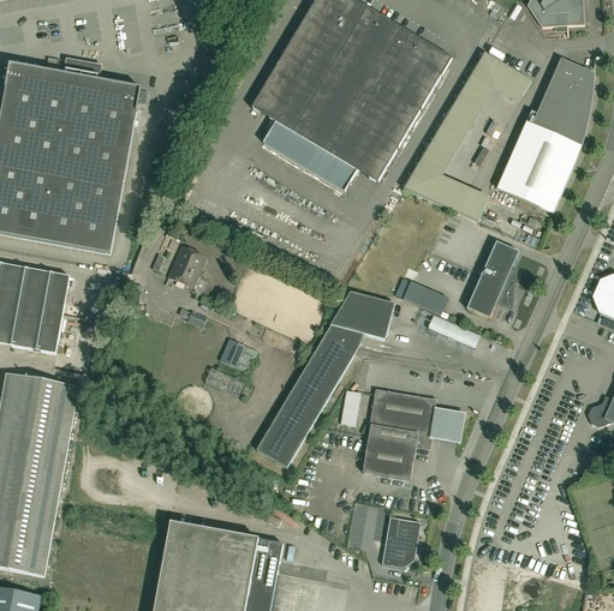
[(376,181),(451,57),(356,0),(314,0),(251,107),(274,121),(262,142),(344,190),(356,169),(376,181)]
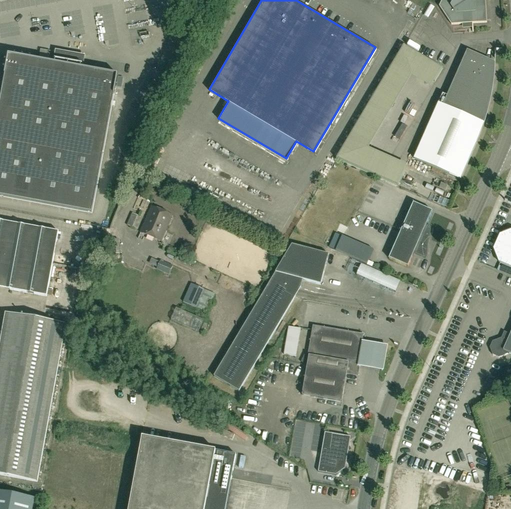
[(451,22),(486,20),(484,0),(440,0),(439,4),(451,22)]
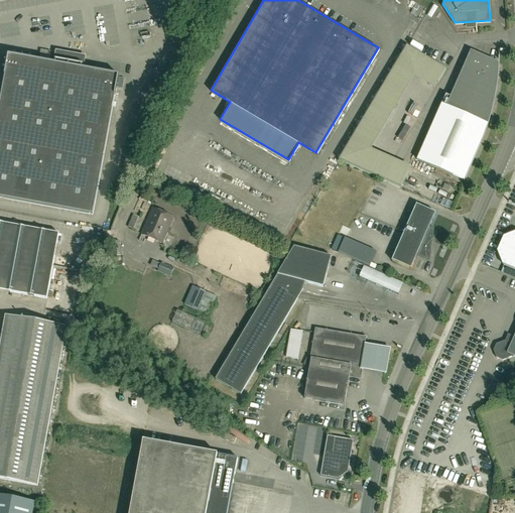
[(432,13),(438,3),(434,1),(428,11),(432,13)]
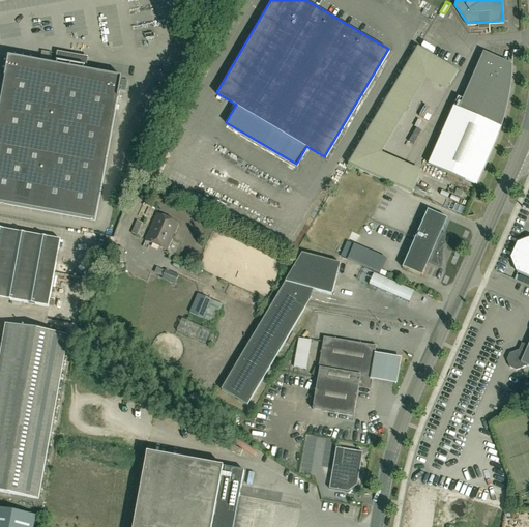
[(416,44),(346,162),(410,189),(420,167),(379,150),(424,76),(445,88),(457,67),(416,44)]
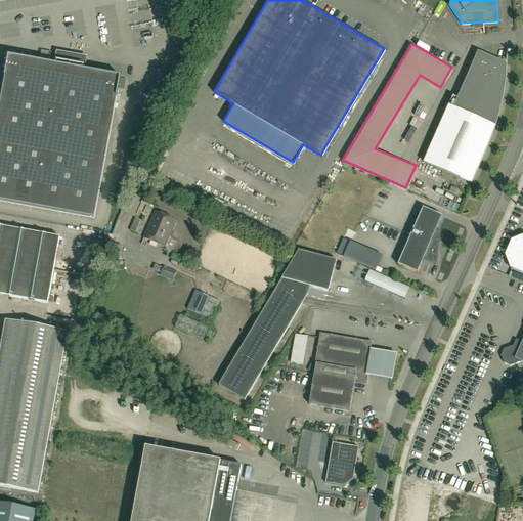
[(448,103),(423,159),(471,181),(483,153),(483,152),(487,142),(491,133),(490,133),(494,123),(493,123),(497,114),(496,113),(500,103),(498,102),(503,93),(500,92),(505,83),(502,81),(506,72),(502,71),(507,61),(478,48),(452,104),(448,103)]
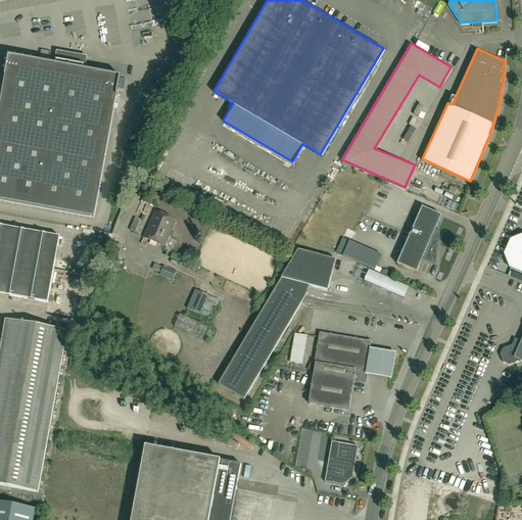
[(119,74),(82,67),(84,56),(57,51),(55,62),(8,53),(0,97),(0,196),(93,215),(119,74)]
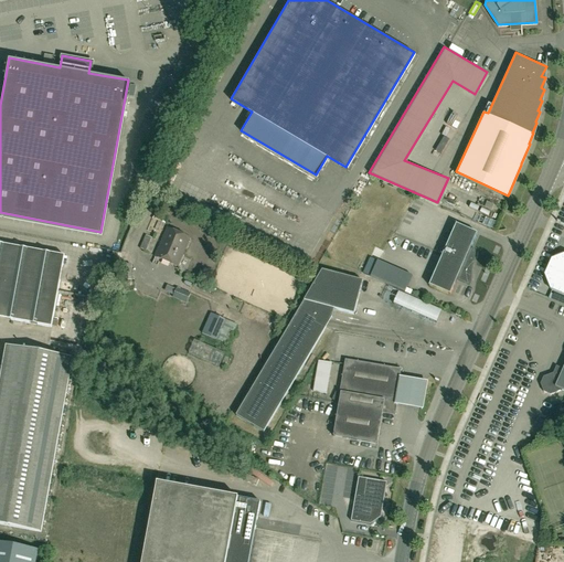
[(455,276),(468,282),(474,247),(469,245),(476,230),(455,220),(427,282),(448,290),(455,276)]
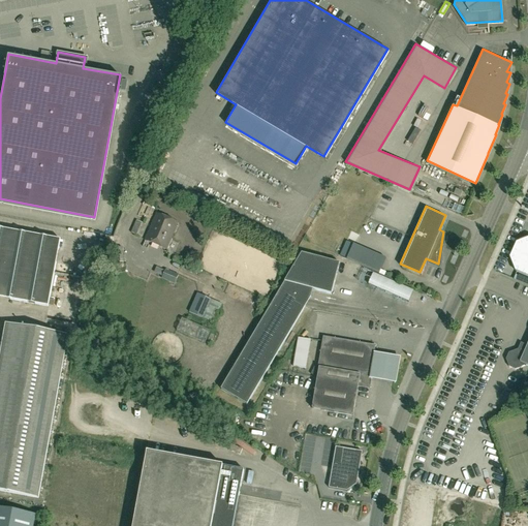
[(164,247),(178,220),(157,211),(144,237),(164,247)]
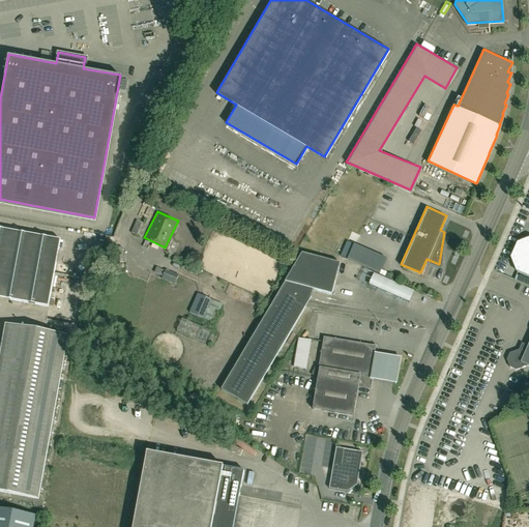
[(0,295),(48,304),(60,237),(0,226),(0,295)]
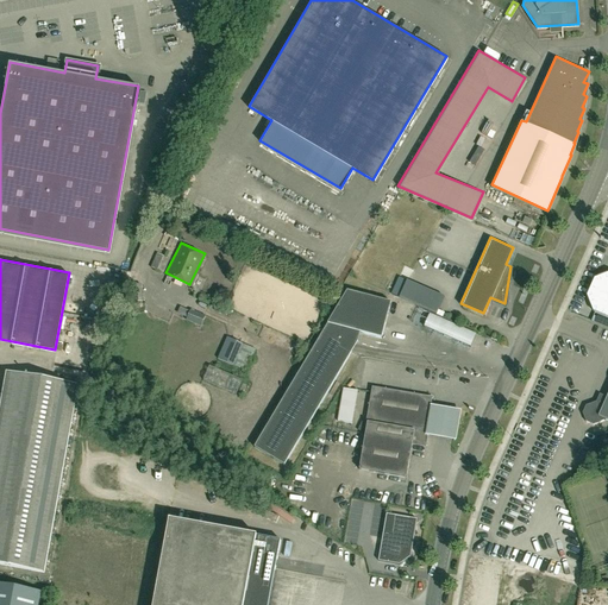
[(607,270),(594,276),(587,292),(594,309),(607,315),(607,270)]
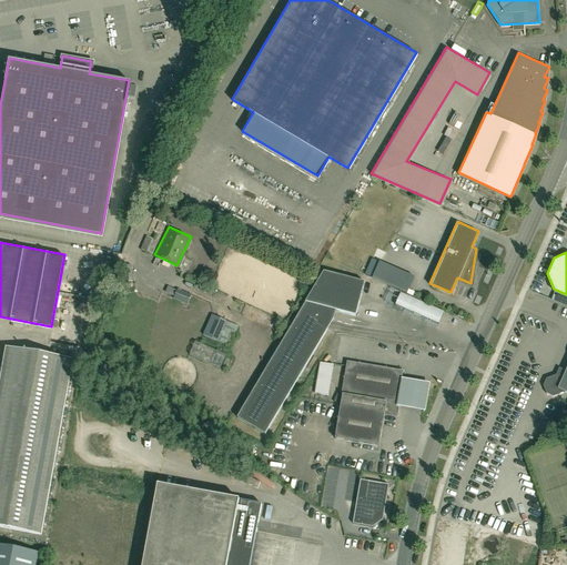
[(413,274),(378,259),(371,275),(406,290),(413,274)]
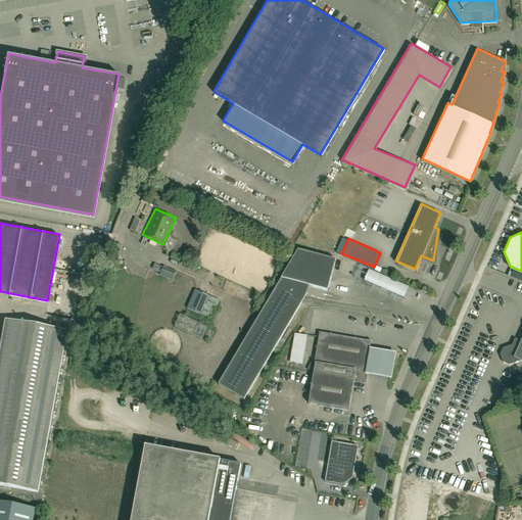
[(243,396),(272,348),(306,290),(309,283),(327,288),(335,257),(297,247),(218,382),(243,396)]
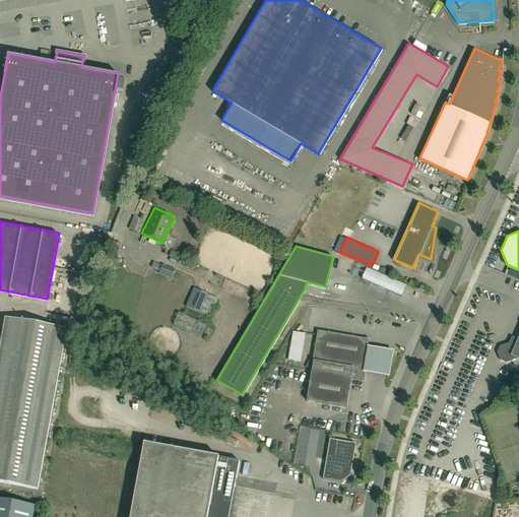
[(161,261),(157,270),(171,276),(175,267),(161,261)]
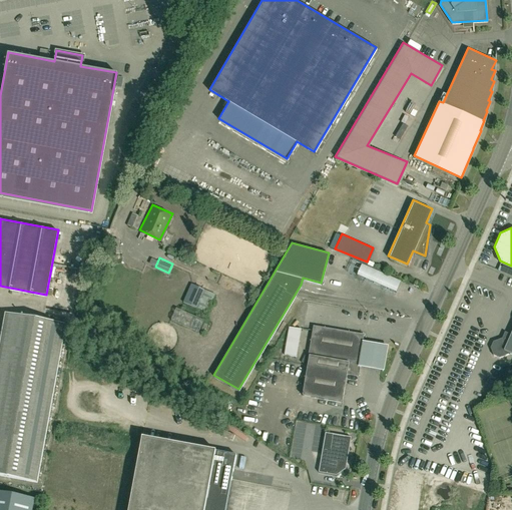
[(372,280),(376,269),(361,263),(357,273),(372,280)]
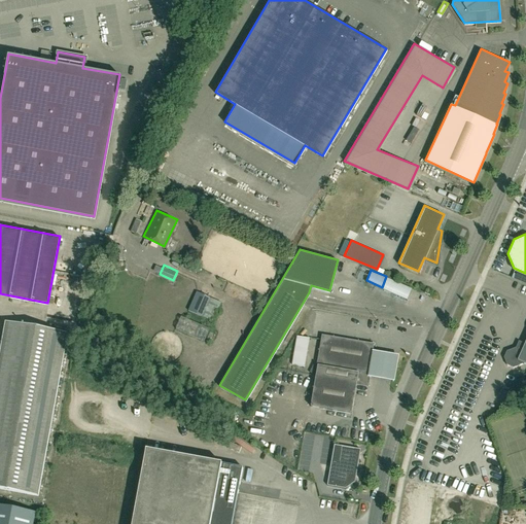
[(386,276),(382,287),(389,290),(393,279),(386,276)]
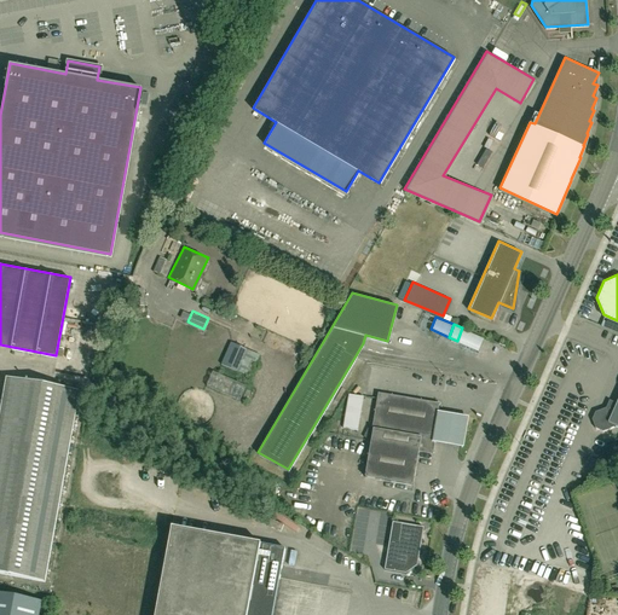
[(462,328),(457,341),(478,349),(483,336),(462,328)]
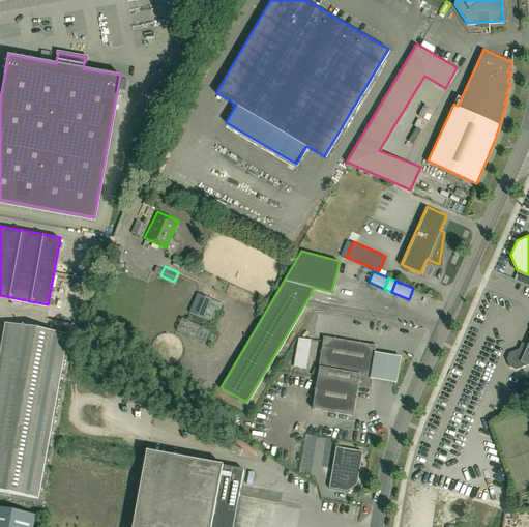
[(188,310),(208,318),(212,320),(221,301),(216,299),(197,290),(188,310)]
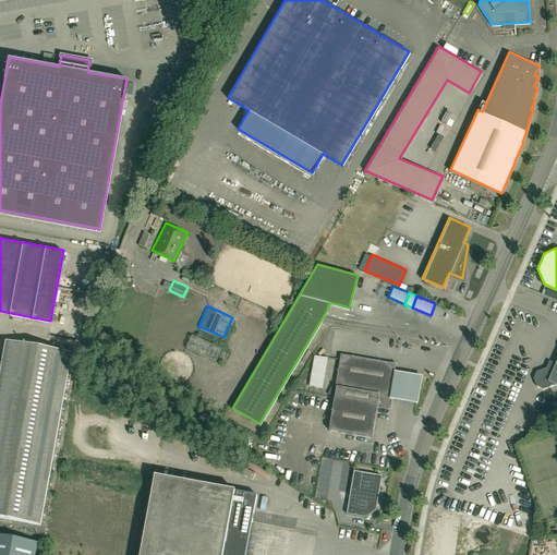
[(185,346),(216,359),(221,346),(191,333),(185,346)]
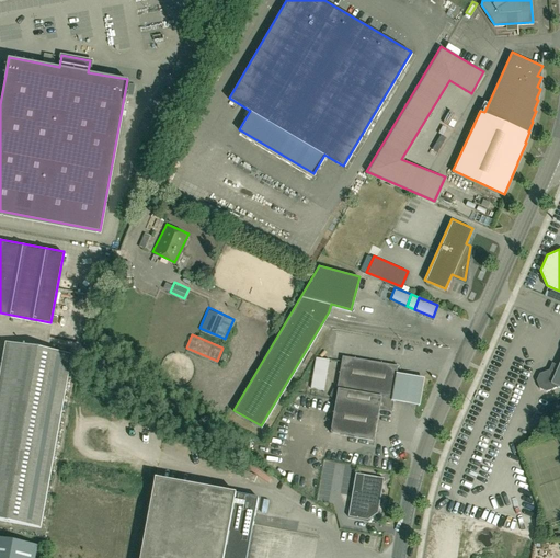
[(0,517),(40,525),(67,374),(71,352),(6,340),(0,368),(0,517)]
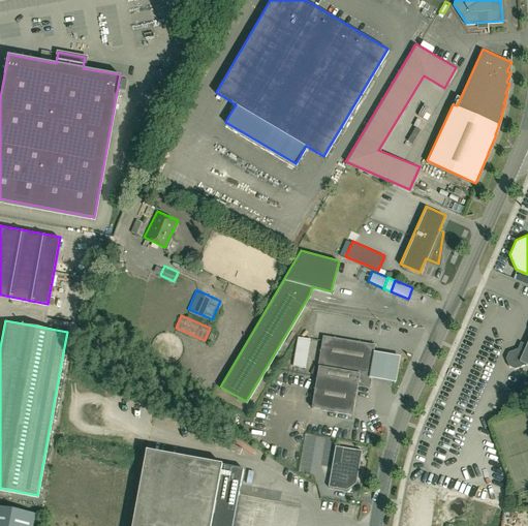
[(368,380),(373,352),(374,345),(371,342),(322,334),(317,365),(318,365),(311,405),(352,412),(358,381),(365,383),(368,380)]
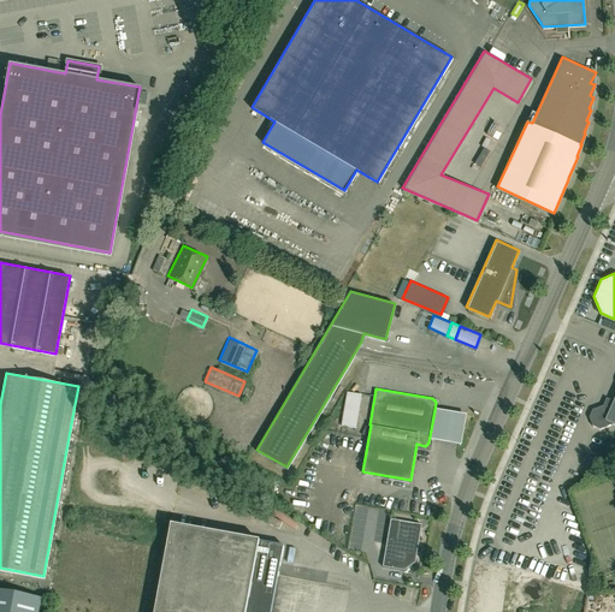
[(361,393),(347,391),(342,423),(356,426),(361,393)]
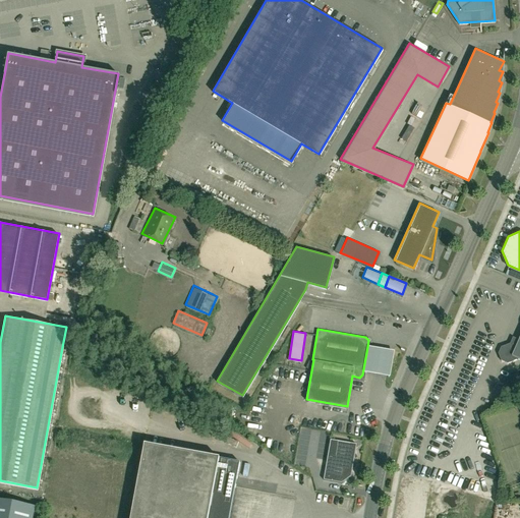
[(517,356),(519,349),(519,338),(518,337),(512,335),(509,341),(501,345),(498,351),(501,358),(507,360),(517,356)]
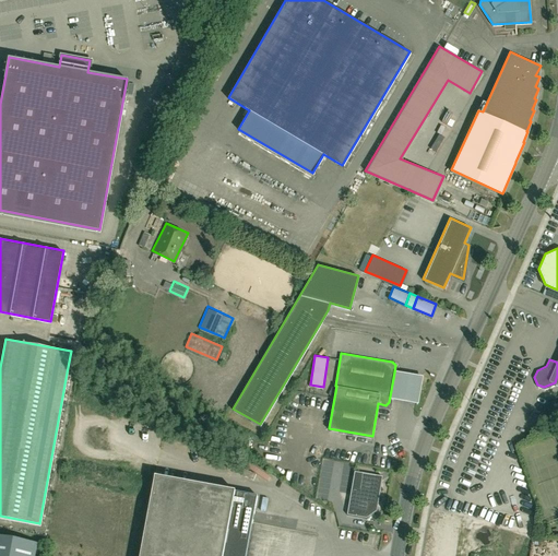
[(417,401),(422,373),(393,368),(388,395),(417,401)]
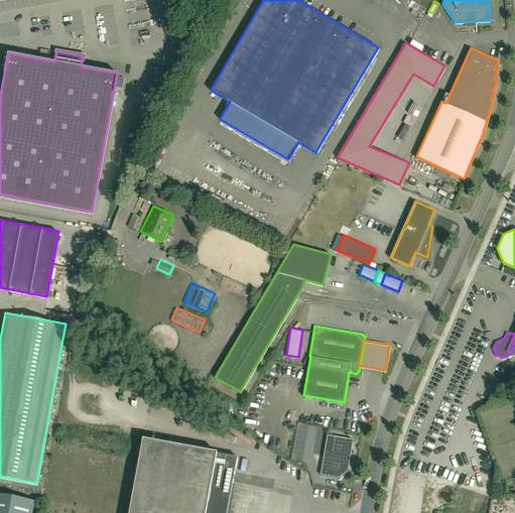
[(222,435),(233,440),(236,434),(225,430),(222,435)]
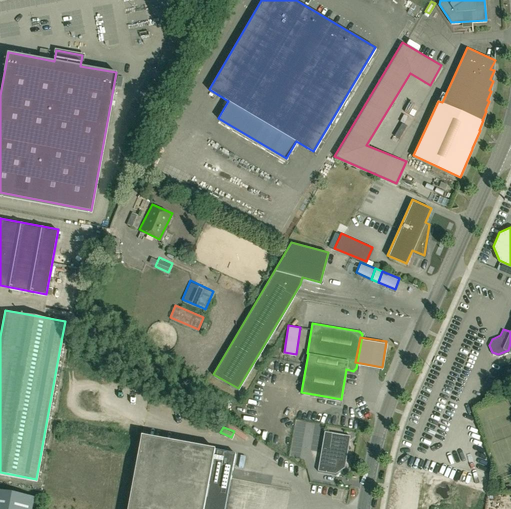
[(335,472),(344,465),(349,434),(324,430),(317,469),(335,472)]
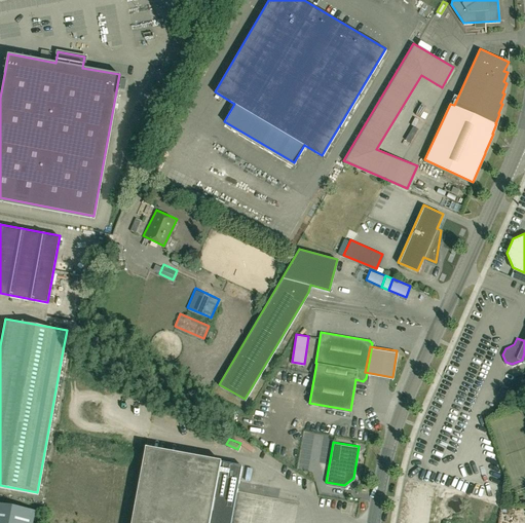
[(145,446),(130,522),(230,522),(241,463),(145,446)]
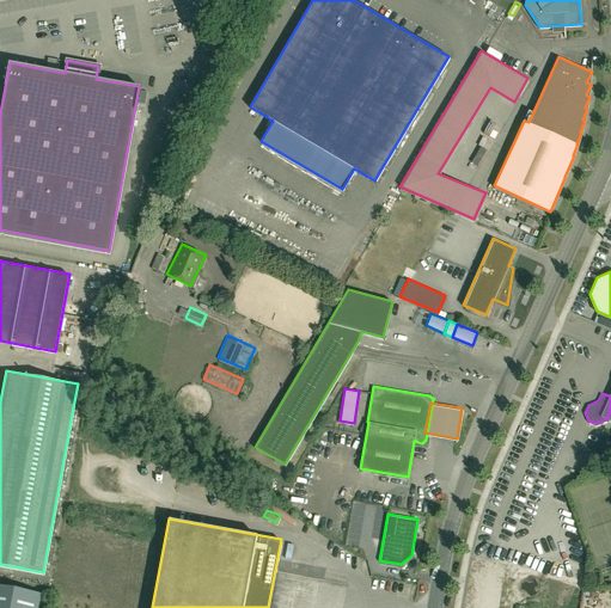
[(286,544),(283,558),(297,560),(300,546),(286,544)]
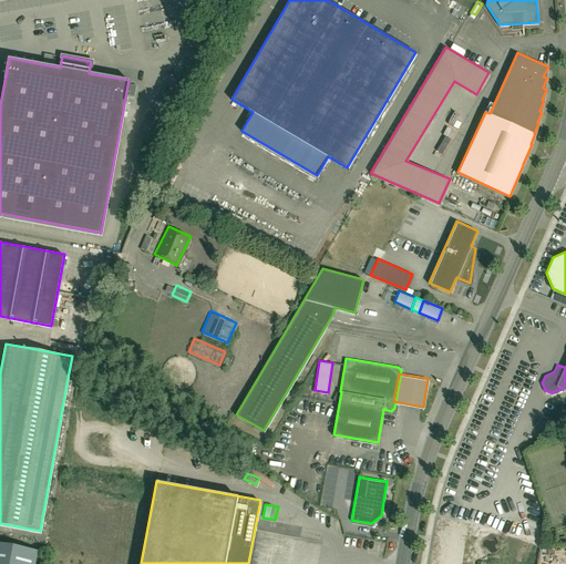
[(0,563),(34,563),(38,549),(0,541),(0,563)]
